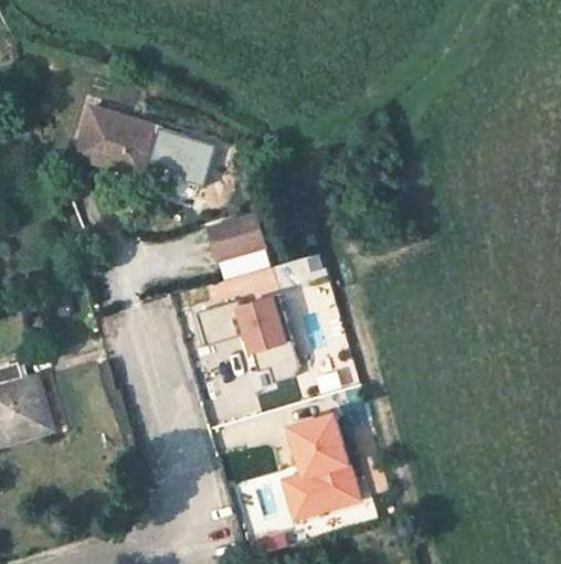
[(157,126),(90,105),(75,153),(141,174),(157,126)]
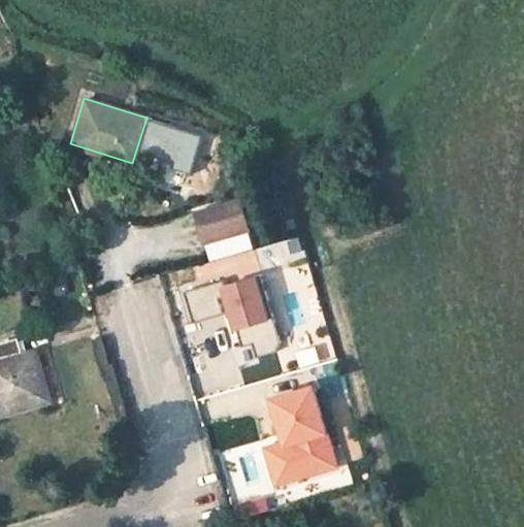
[(238,197),(194,210),(202,237),(247,225),(238,197)]
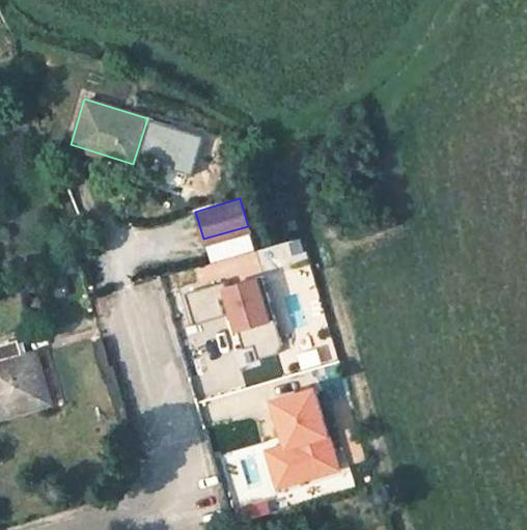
[(187,294),(195,323),(231,312),(244,360),(282,350),(262,274),(187,294)]
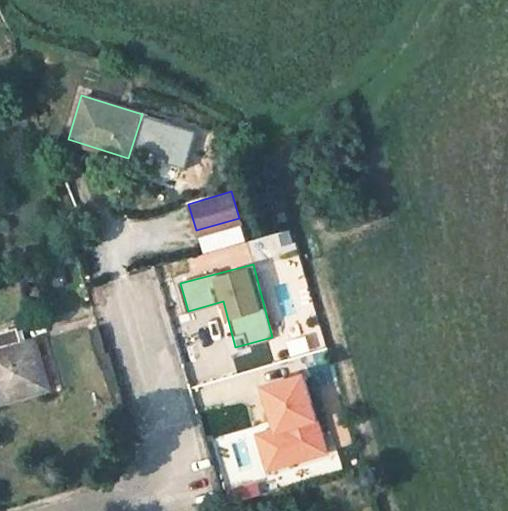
[(0,399),(45,385),(32,339),(20,342),(15,324),(0,328),(0,399)]
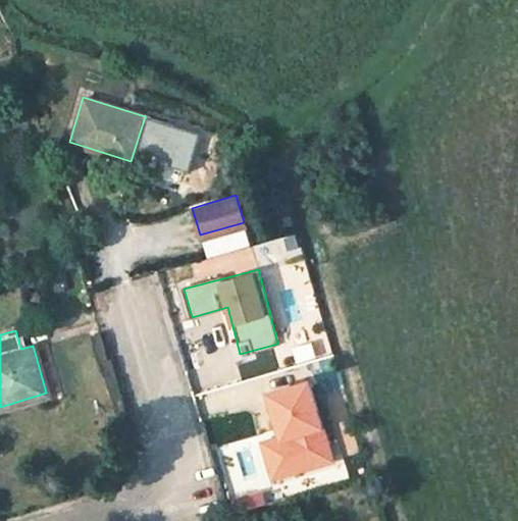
[(267,480),(334,465),(314,379),(267,391),(277,435),(258,439),(267,480)]
